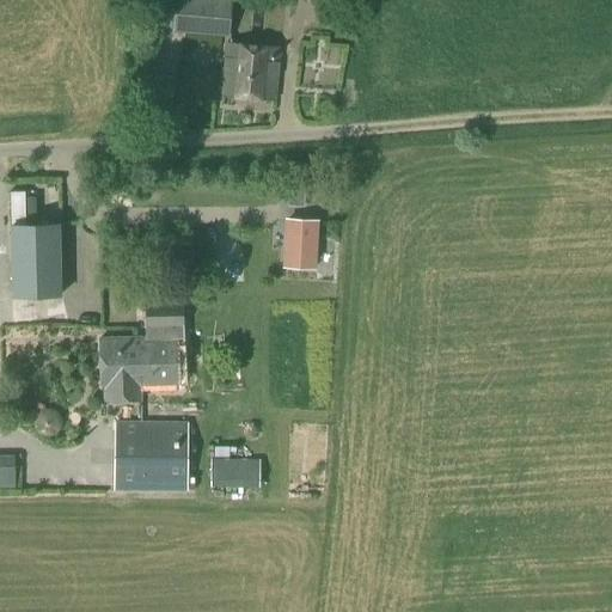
[(227,37),(231,0),(173,0),(171,32),(227,37)]
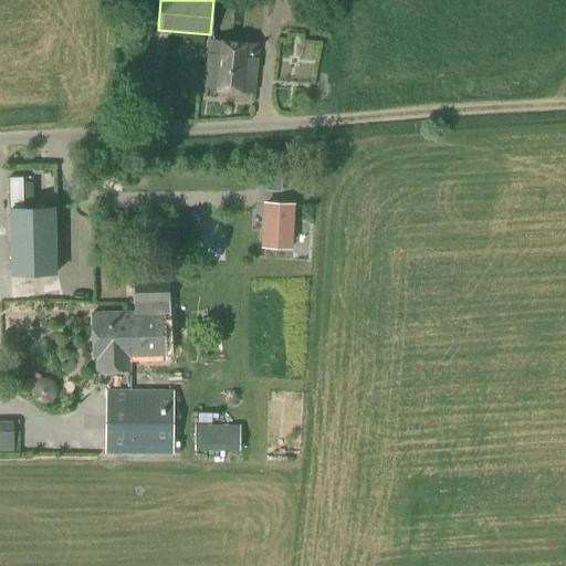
[(254,93),(259,45),(210,41),(206,88),(254,93)]
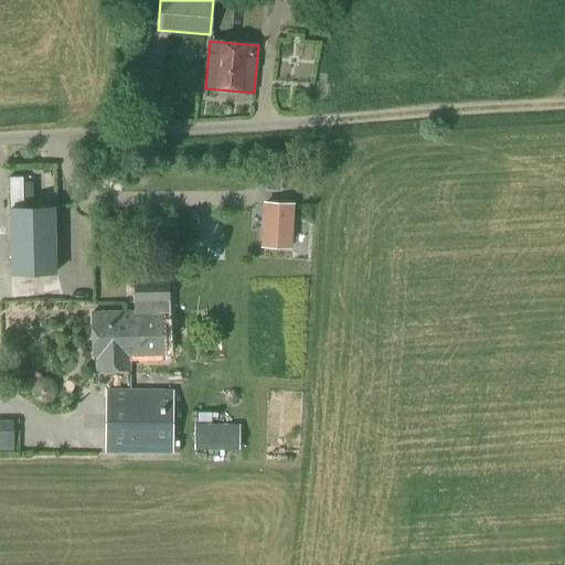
[(280,177),(266,176),(265,190),(279,191),(280,177)]
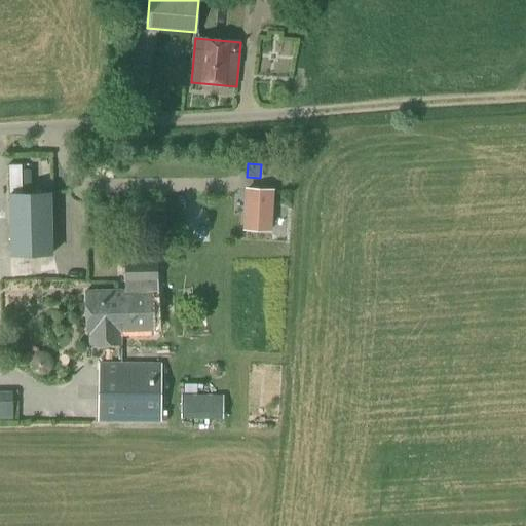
[(271,231),(273,189),(245,188),(242,230),(271,231)]
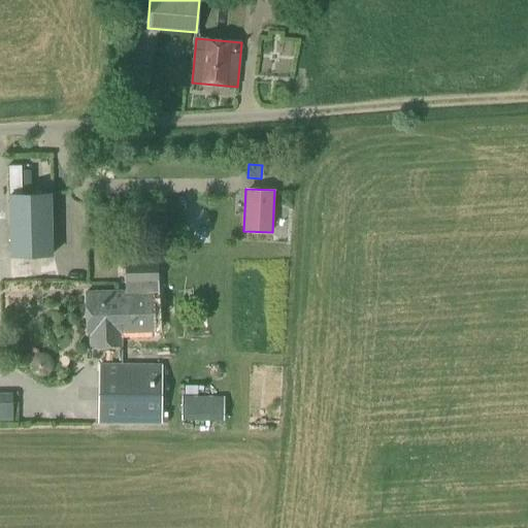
[(10,255),(52,254),(51,194),(9,195),(10,255)]
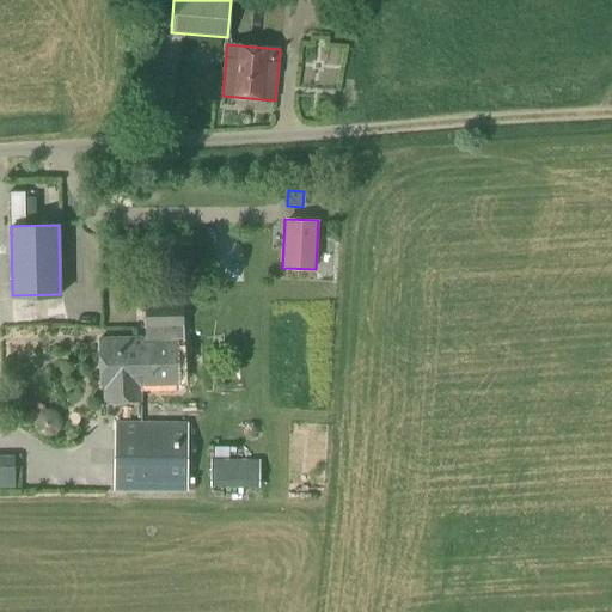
[(22,298),(22,313),(42,312),(41,298),(22,298)]
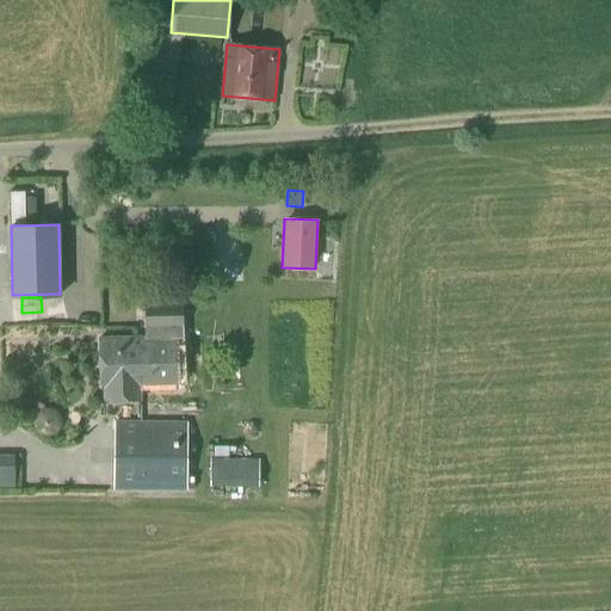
[(181,327),(180,301),(146,302),(146,327),(148,327),(149,337),(98,338),(99,388),(103,388),(103,401),(139,400),(139,387),(176,386),(173,327),(181,327)]
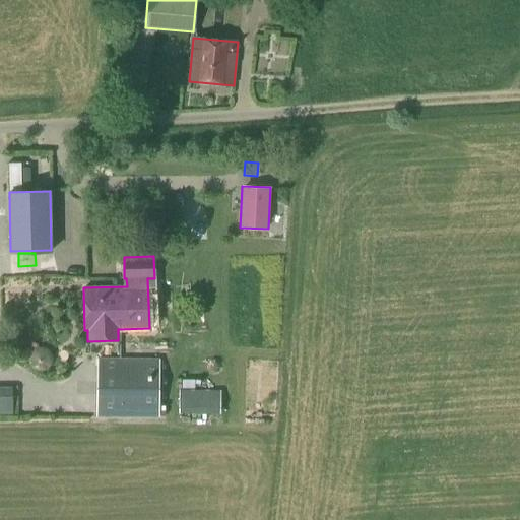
[(2,276),(3,302),(26,301),(25,275),(2,276)]
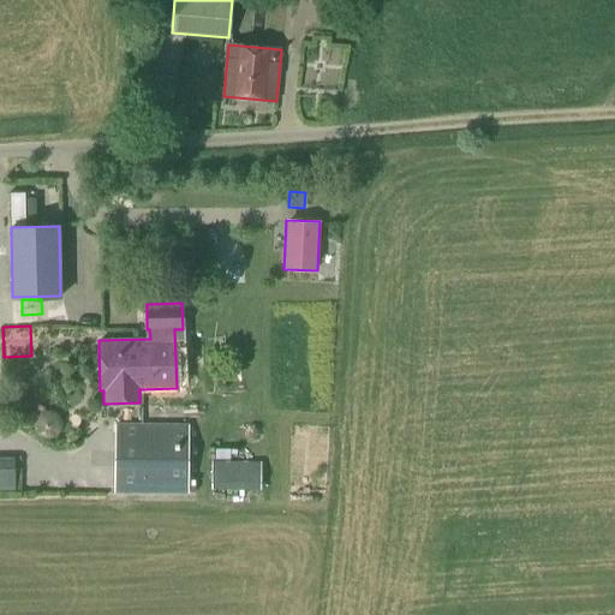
[(148,394),(150,421),(185,419),(184,393),(148,394)]
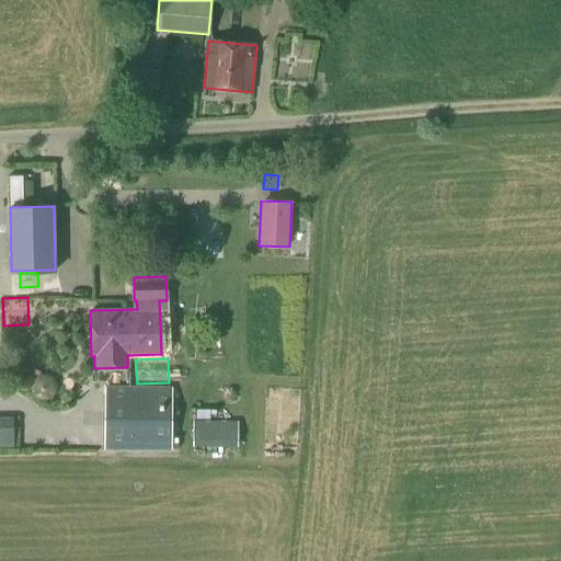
[(168,449),(169,388),(105,387),(104,449),(168,449)]
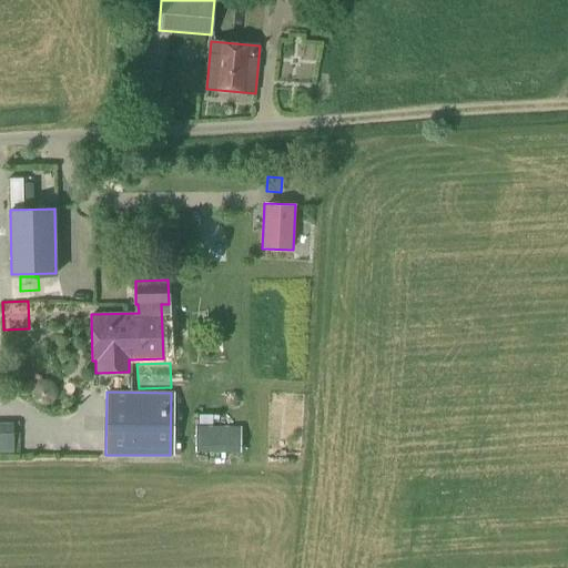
[(0,453),(13,453),(12,423),(0,423),(0,453)]
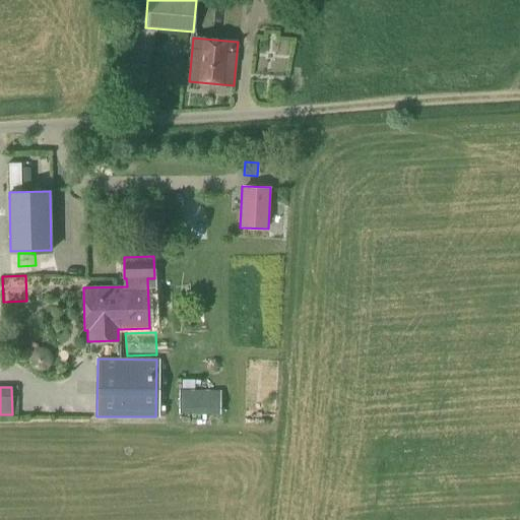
[(219,415),(220,391),(179,390),(179,414),(219,415)]
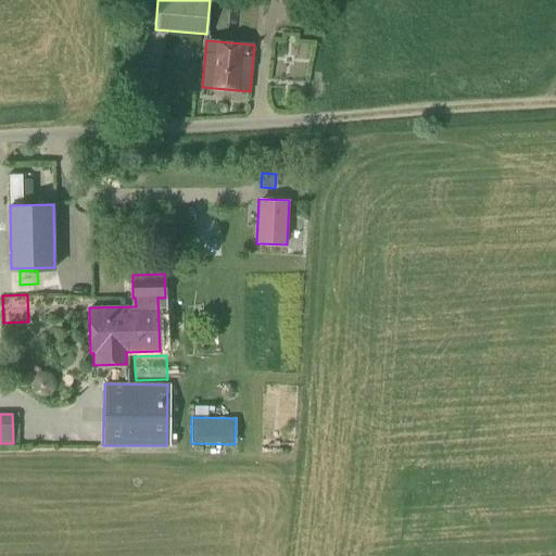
[(47,426),(47,442),(60,442),(60,427),(47,426)]
